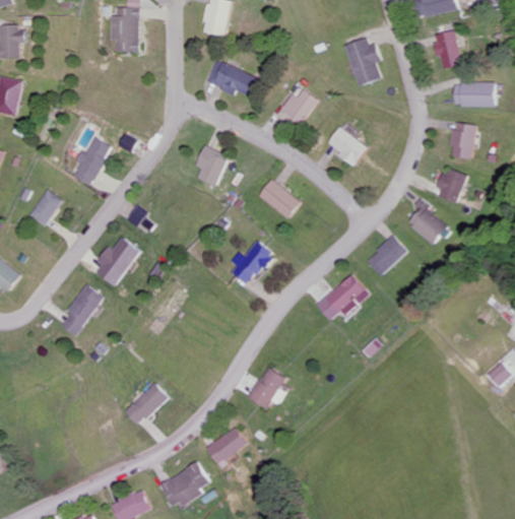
[(114,52),(138,53),(138,0),(124,0),(125,8),(110,8),(110,40),(114,40),(114,52)]
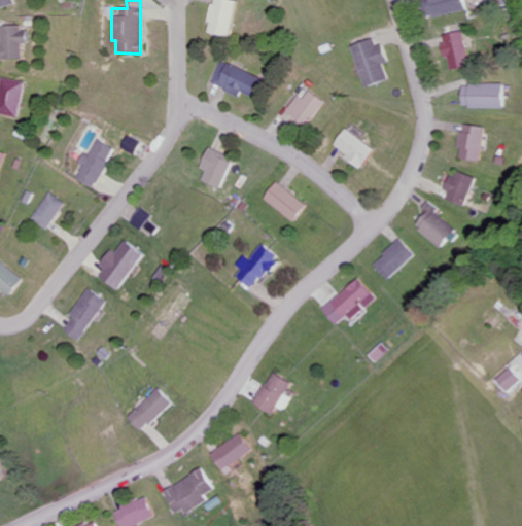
[(235,0),(210,0),(205,34),(229,37),(235,0)]
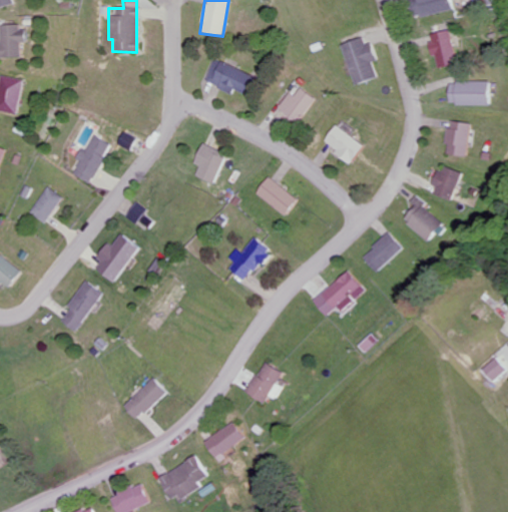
[(452,10),(449,0),(411,0),(416,18),(452,10)]
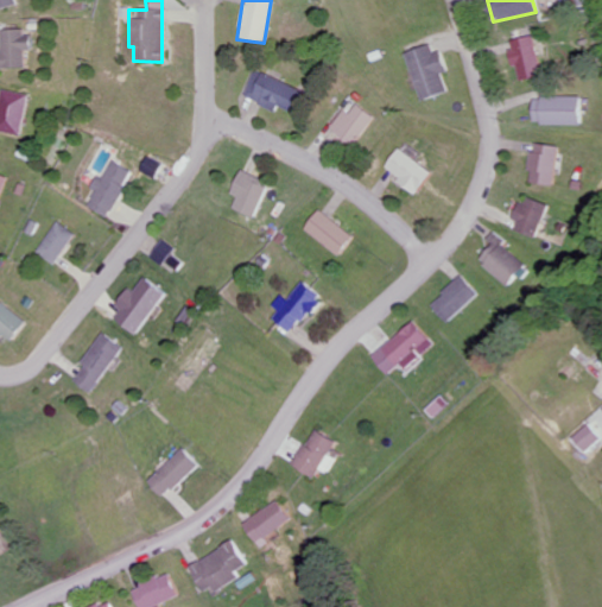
[(0,69),(23,68),(23,50),(29,50),(29,31),(0,31),(0,69)]
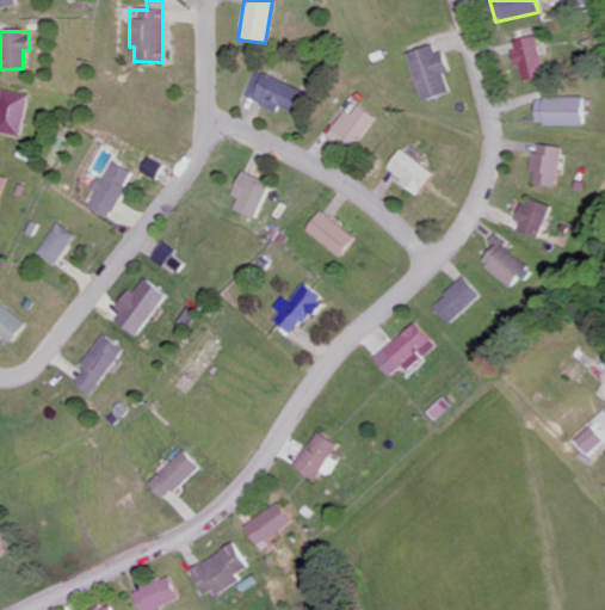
[(507,42),(514,68),(517,67),(520,81),(543,76),(533,36),(507,42)]
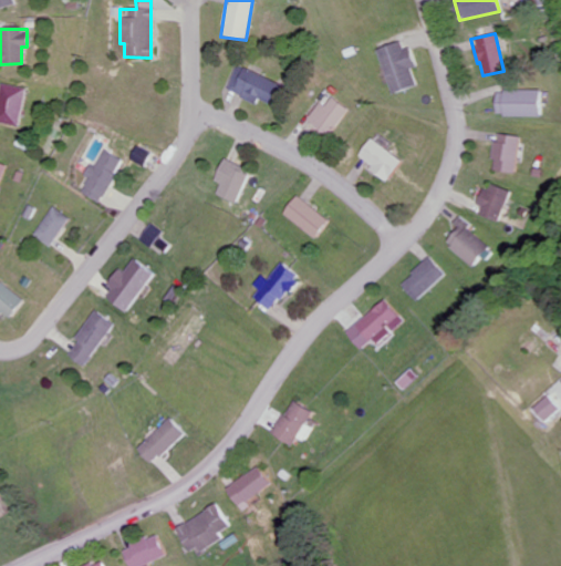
[(408,48),(403,50),(400,41),(375,50),(392,94),(416,85),(409,69),(415,68),(408,48)]
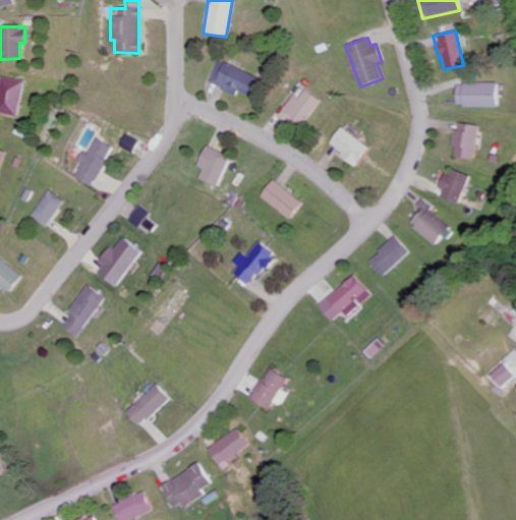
[(250,97),(259,77),(217,60),(207,83),(234,95),(236,92),(250,97)]
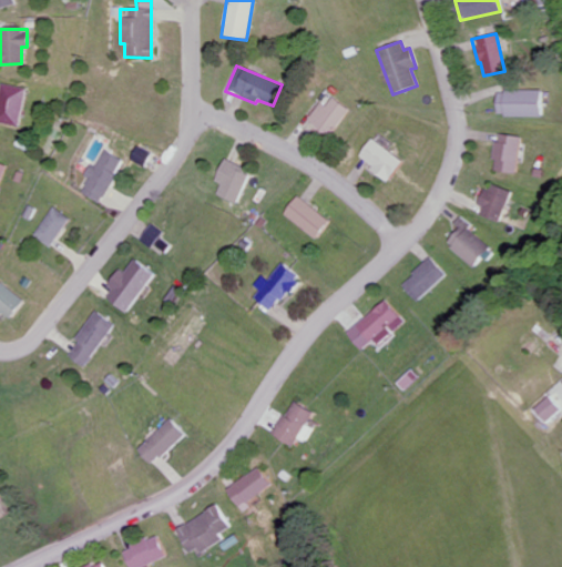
[(24,89),(0,83),(0,122),(16,127),(24,89)]
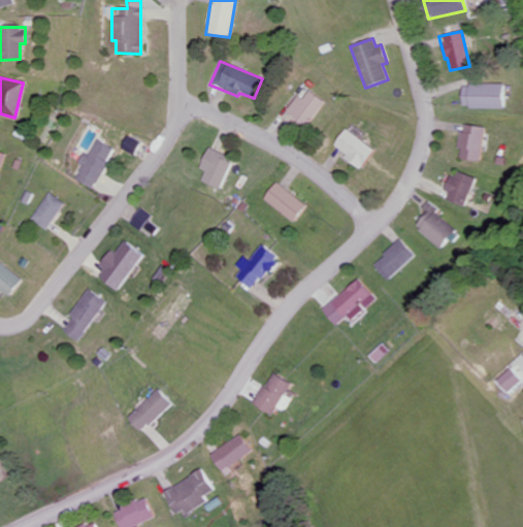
[(503,85),(461,85),(461,107),(502,108),(503,85)]
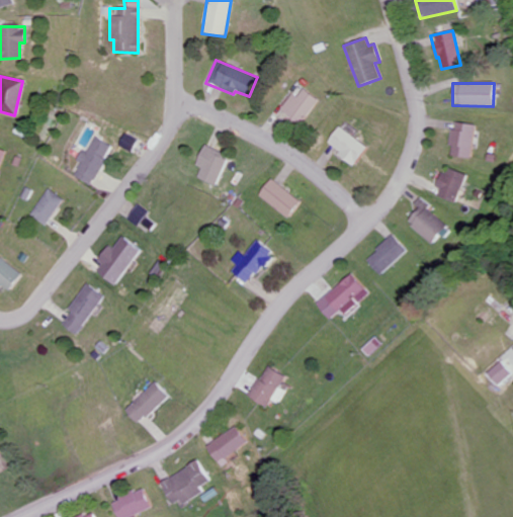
[(291,93),(279,109),(298,124),(318,100),(304,89),(296,97),(291,93)]
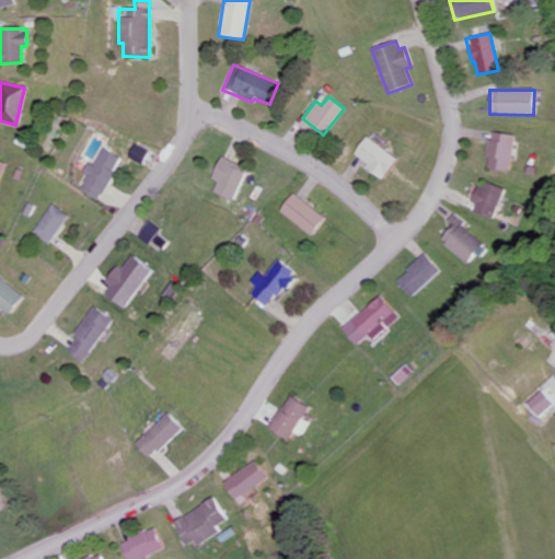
[(513,136),(489,131),(485,158),(488,159),(486,169),(507,172),(513,136)]
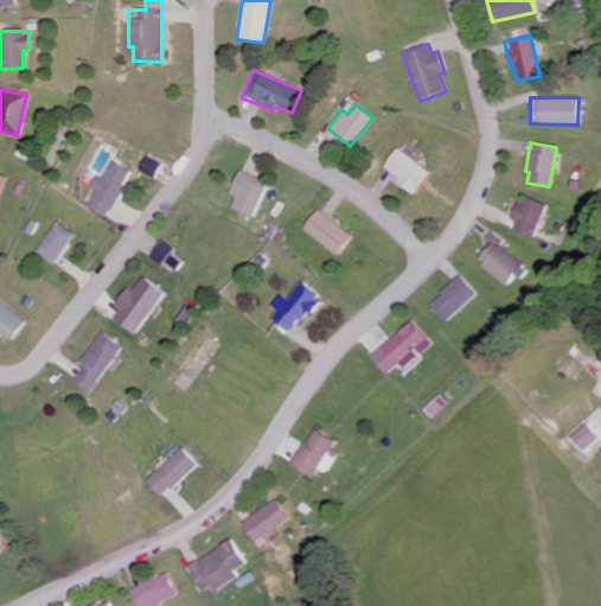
[(413,195),(429,172),(397,148),(383,167),(397,177),(395,182),(413,195)]
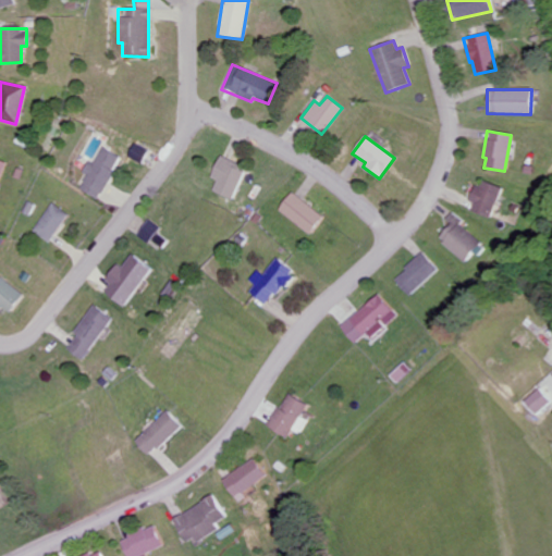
[(139,163),(146,149),(132,143),(125,158),(139,163)]
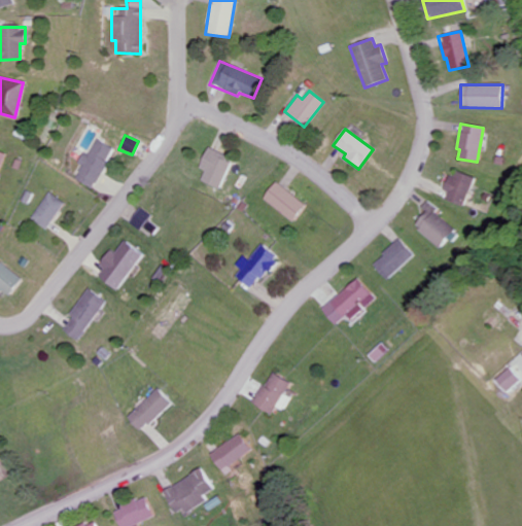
[(113,150),(95,139),(85,154),(81,152),(74,164),(79,167),(72,178),(90,188),(113,150)]
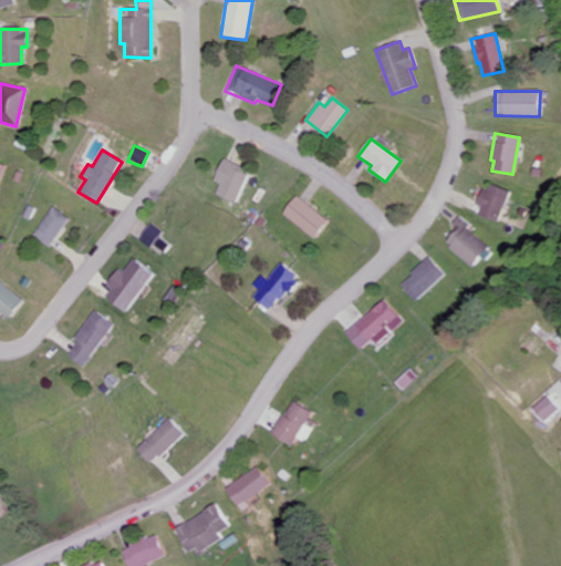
[(234,204),(249,170),(221,158),(213,181),(219,184),(214,195),(234,204)]
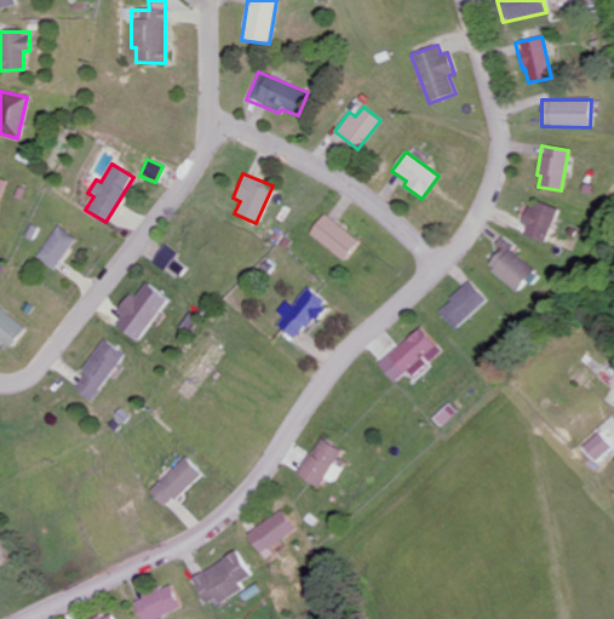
[(556,210),(532,200),(518,234),(544,244),(556,210)]
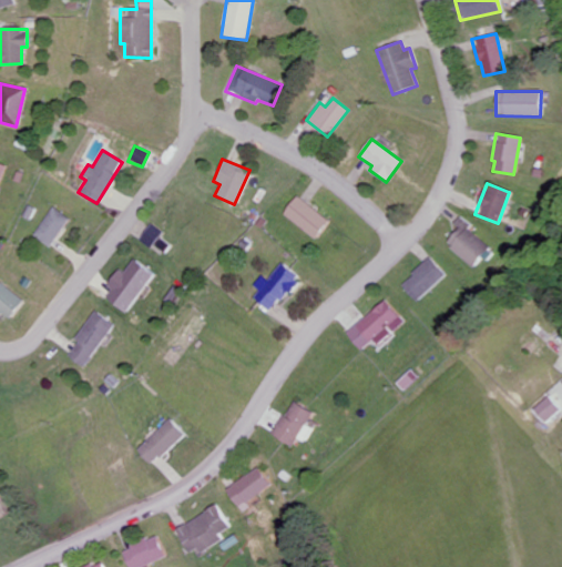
[(315,239),(328,221),(296,196),(282,214),(315,239)]
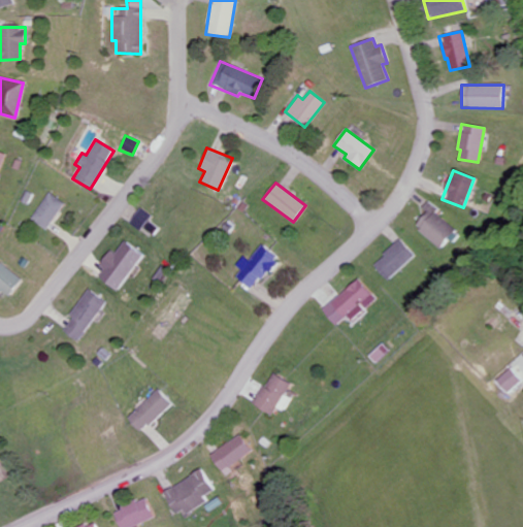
[(28,219),(44,230),(63,204),(47,193),(28,219)]
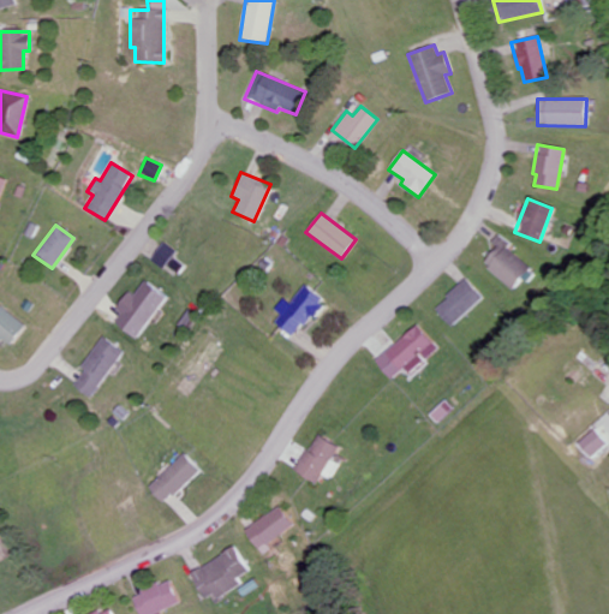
[(478,263),(512,290),(531,267),(497,239),(478,263)]
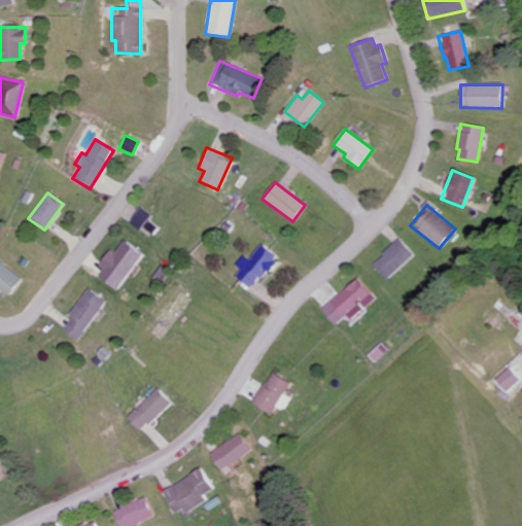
[(371,265),(385,280),(412,255),(397,240),(371,265)]
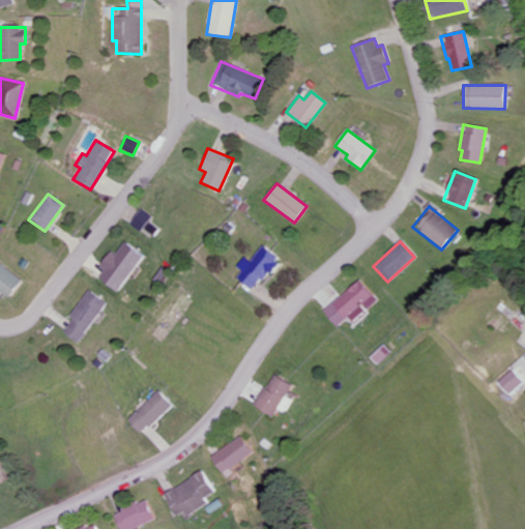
[(119,292),(144,256),(124,242),(115,255),(110,252),(99,267),(104,270),(97,278),(119,292)]
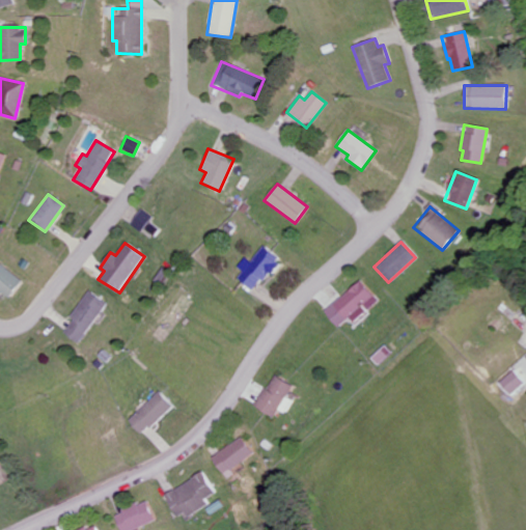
[(263,247),(236,278),(253,293),(280,261),(263,247)]
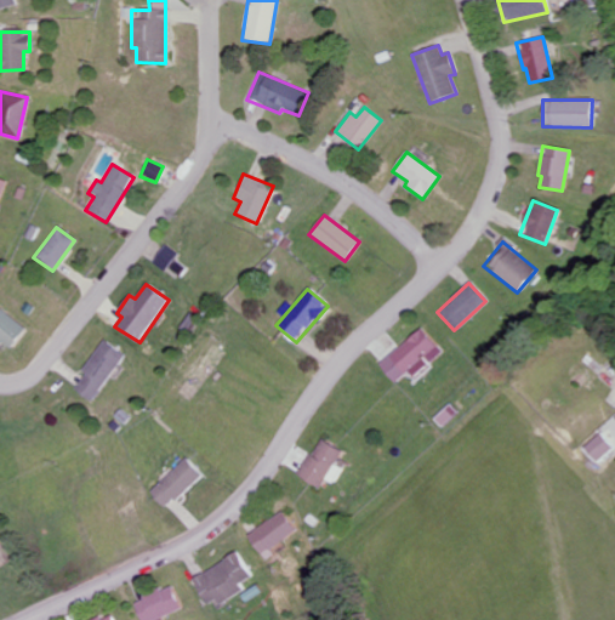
[(0,343),(7,350),(23,329),(0,310),(0,343)]
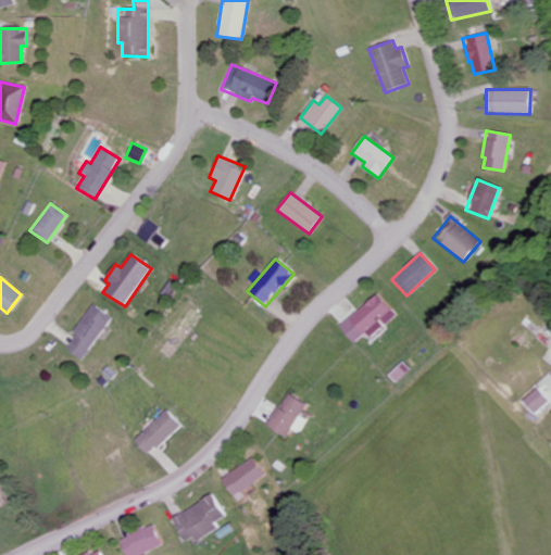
[(370,340),(395,316),(375,294),(338,327),(353,343),(364,333),(370,340)]
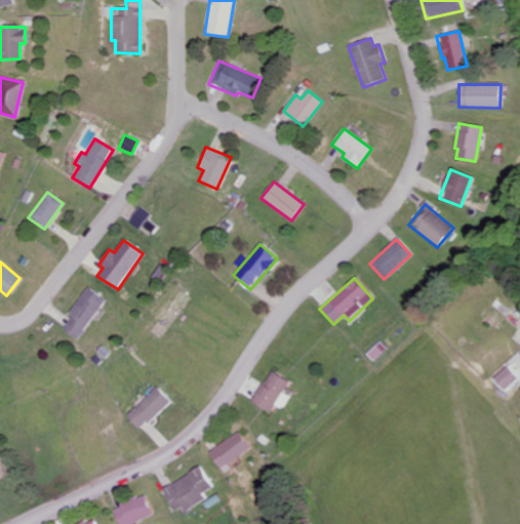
[(63,330),(78,340),(106,300),(87,287),(69,314),(72,317),(63,330)]
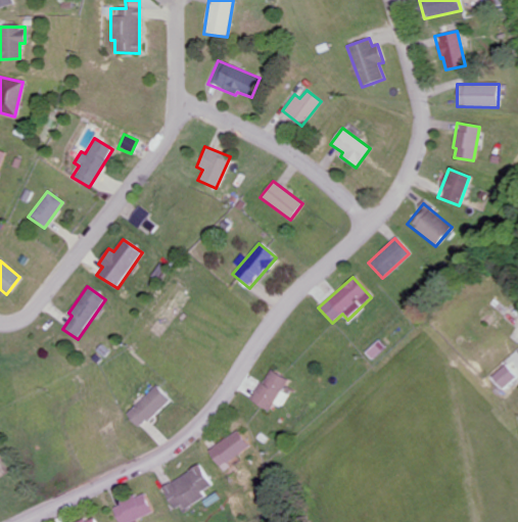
[(502,389),(516,378),(505,365),(491,377),(502,389)]
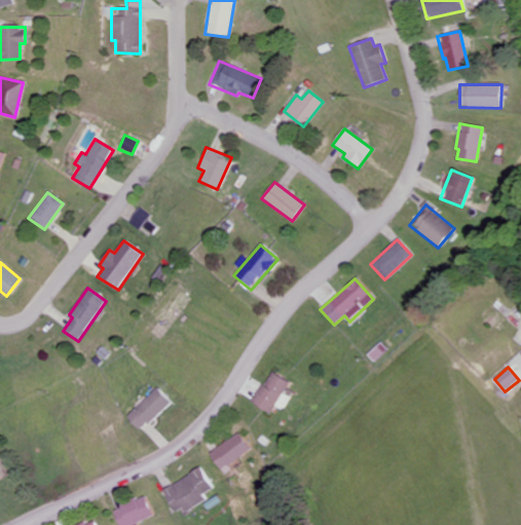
[(253,403),(271,412),(274,405),(282,408),(288,395),(284,392),(290,380),(269,370),(253,403)]
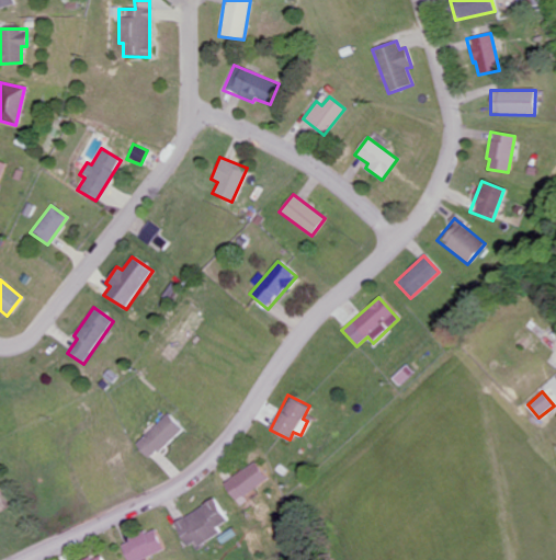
[(136,443),(150,458),(183,429),(169,413),(136,443)]
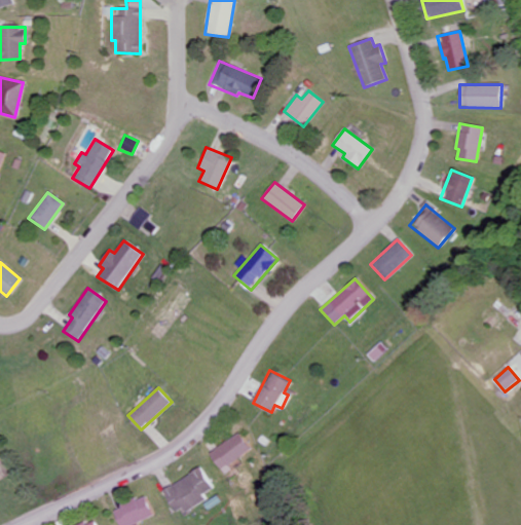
[(252,452),(240,433),(210,451),(221,471),(252,452)]
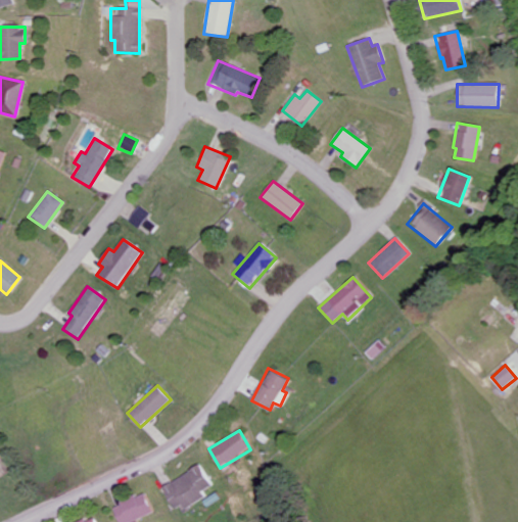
[(175,508),(182,504),(185,509),(205,495),(202,490),(212,484),(199,464),(161,486),(175,508)]
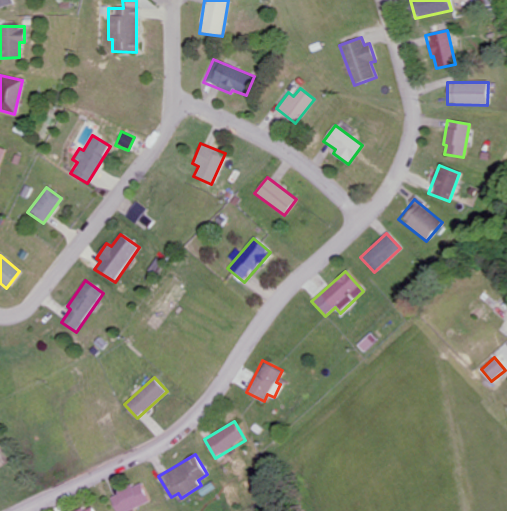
[(117,510),(125,510),(150,502),(142,482),(111,494),(117,510)]
